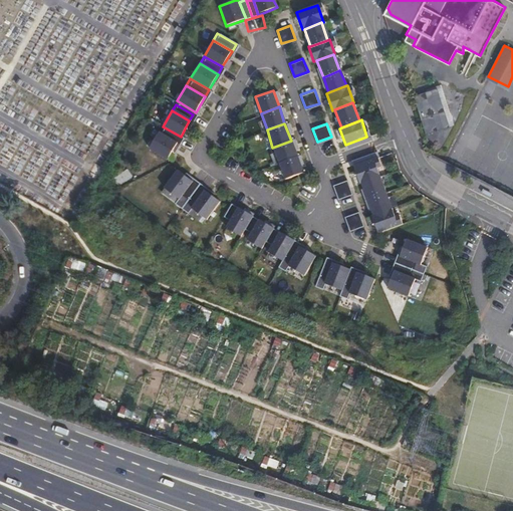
[(159,133),(177,143),(181,137),(163,126),(159,133)]
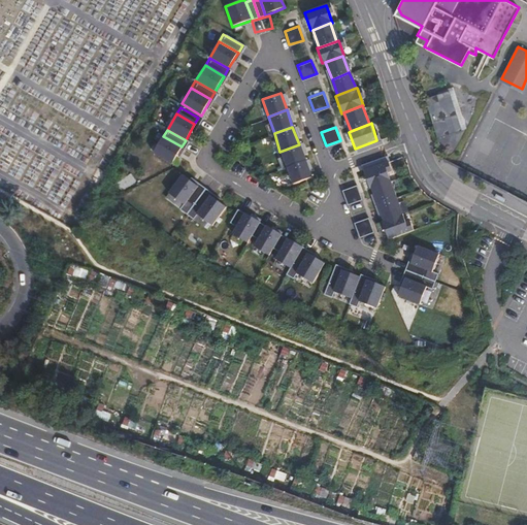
[(163,136),(154,153),(172,164),(182,146),(163,136)]
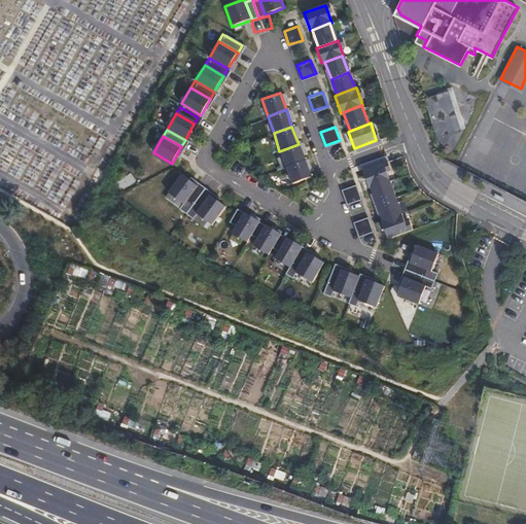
[(299,144),(279,151),(285,167),(304,161),(299,144)]
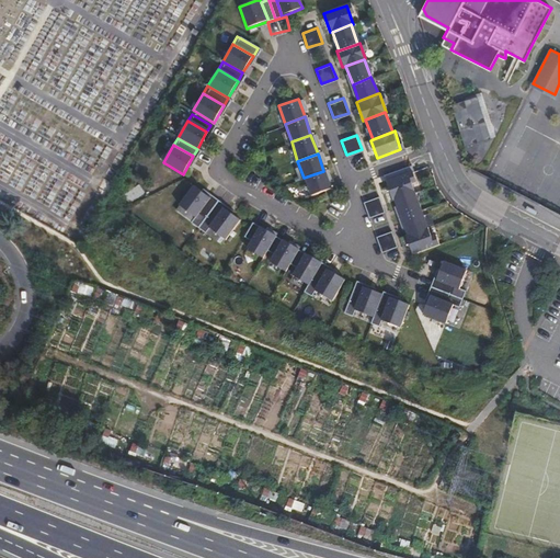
[(323,171),(304,178),(310,196),(330,189),(323,171)]
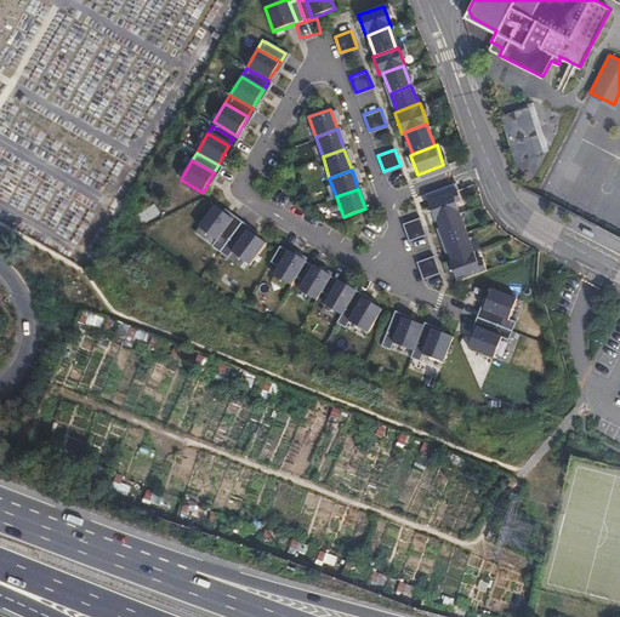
[(451,193),(427,201),(434,221),(436,220),(458,212),(459,211),(451,193)]
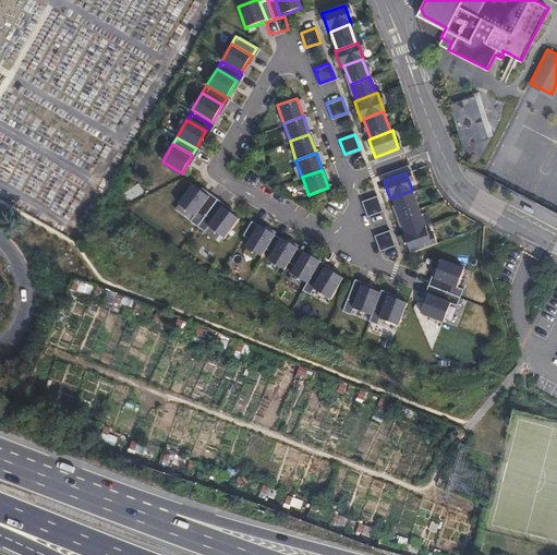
[(209,193),(192,182),(177,205),(192,218),(197,209),(209,193)]
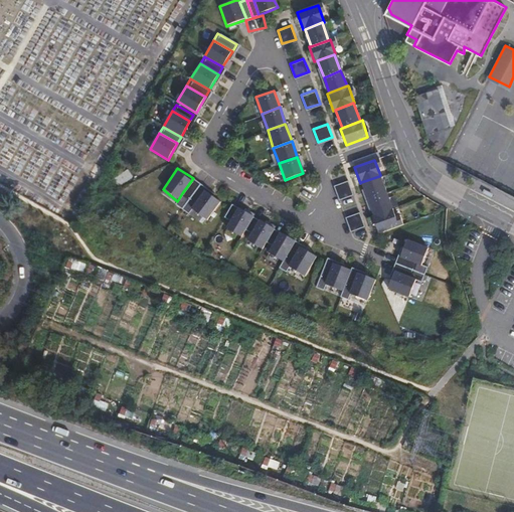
[(361,182),(367,197),(385,191),(379,176),(361,182)]
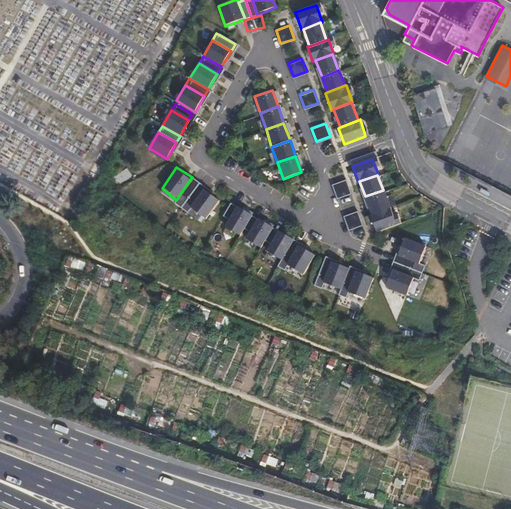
[(198,182),(192,177),(181,192),(187,196),(198,182)]
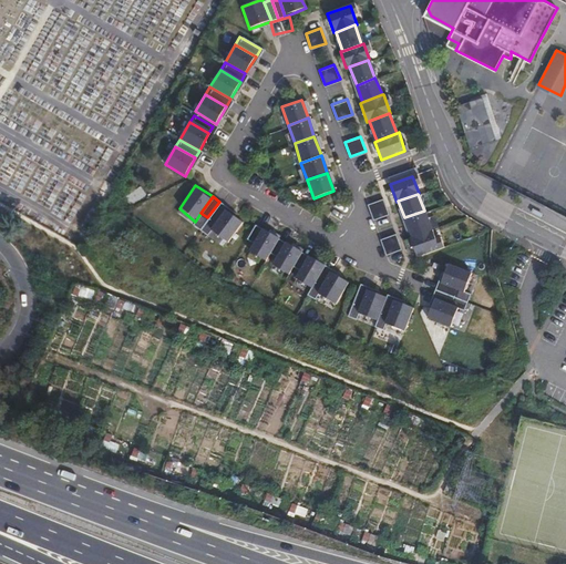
[(382,198),(368,203),(372,218),(388,213),(382,198)]
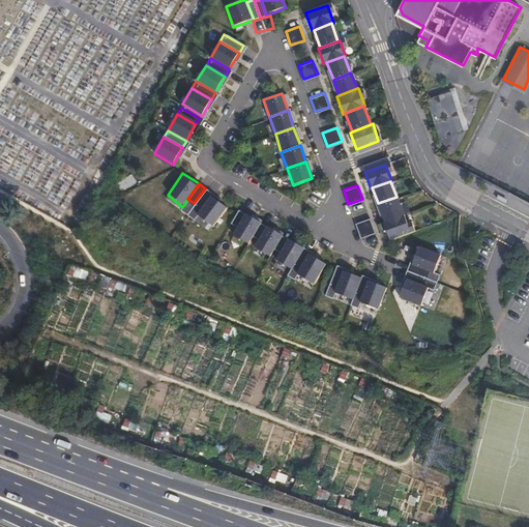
[(200,208),(211,193),(205,188),(194,203),(200,208)]
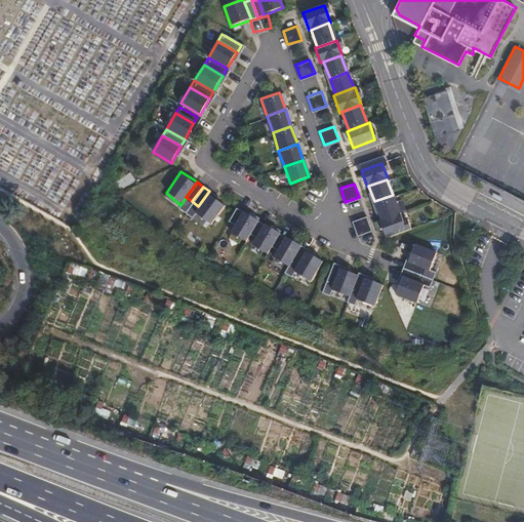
[(225,202),(209,191),(198,206),(194,212),(211,224),(225,202)]
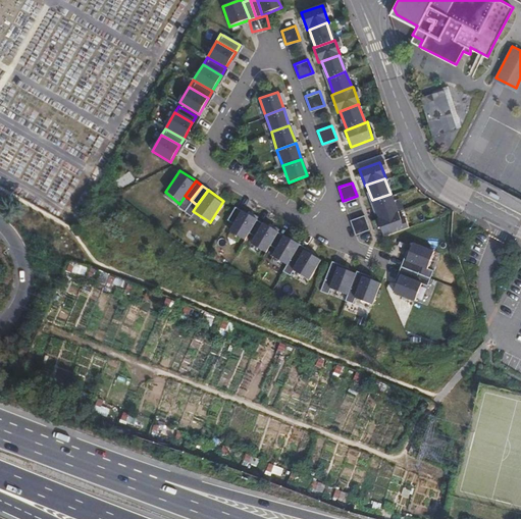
[(391,194),(372,200),(377,216),(396,209),(391,194)]
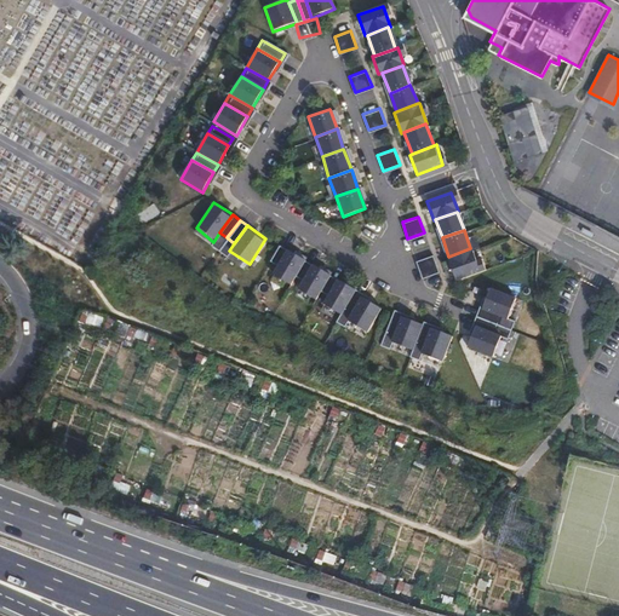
[(278,264),(287,246),(280,241),(270,259),(278,264)]
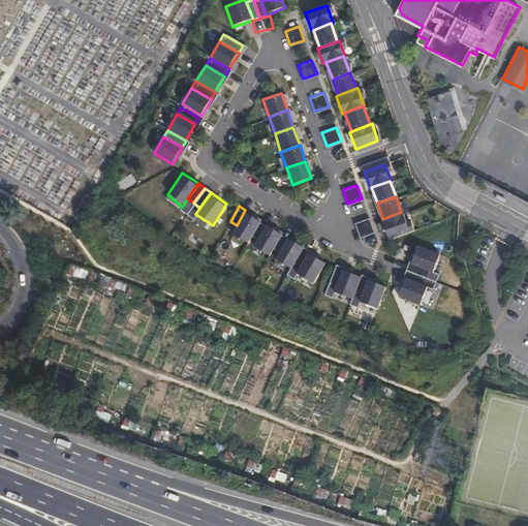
[(260,219),(245,210),(237,225),(231,233),(247,242),(252,235),(260,219)]
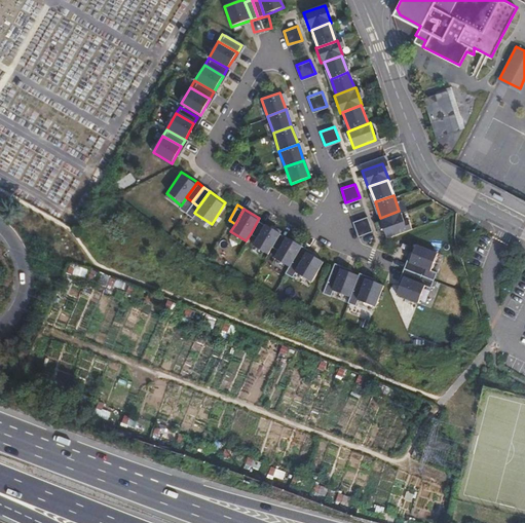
[(377,219),(385,236),(407,229),(401,210),(399,211),(380,218),(377,219)]
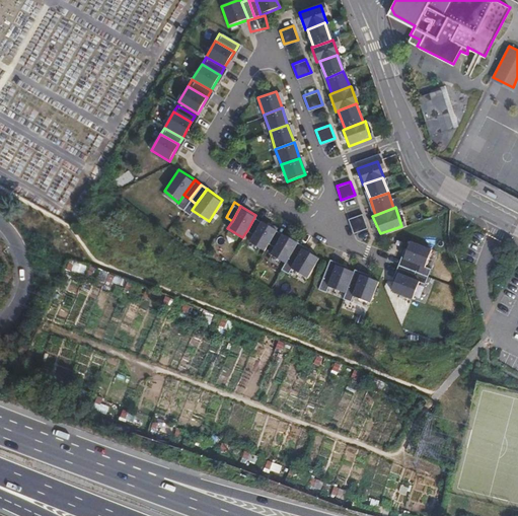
[(362,213),(348,218),(353,231),(367,226),(362,213)]
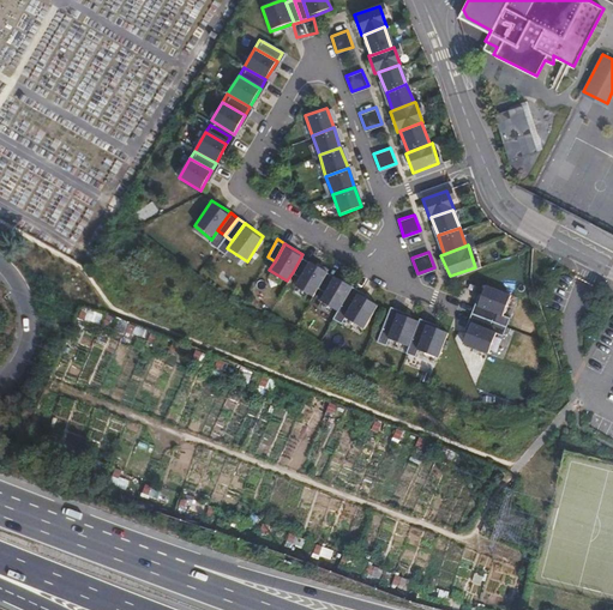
[(310,259),(302,254),(293,272),(300,276),(310,259)]
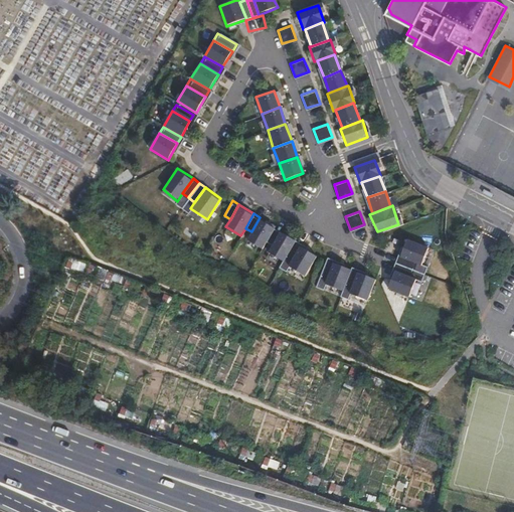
[(274,226),(260,217),(251,231),(247,239),(262,247),(266,239),(274,226)]
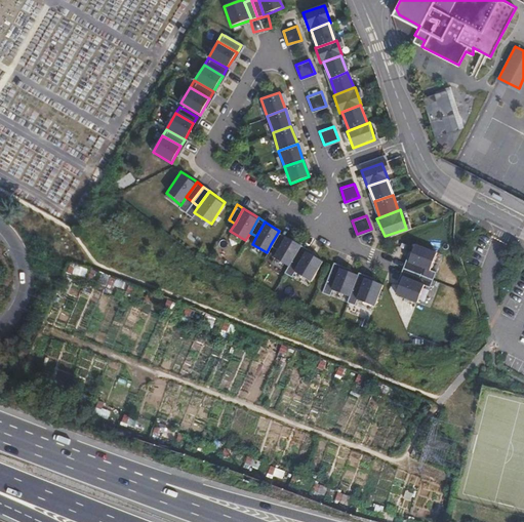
[(285,234),(279,231),(271,244),(277,247),(285,234)]
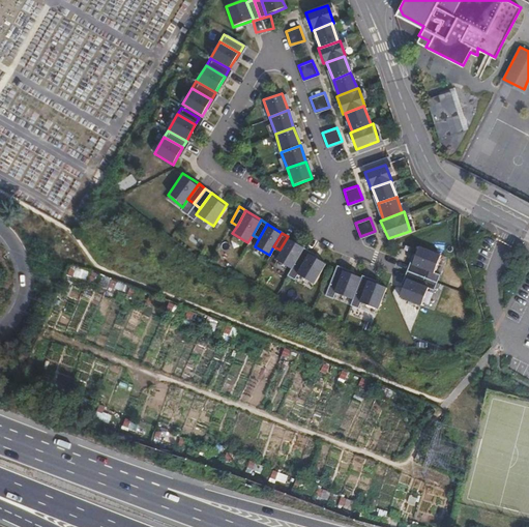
[(304,246),(288,236),(280,250),(275,258),(291,268),(294,264),(304,246)]
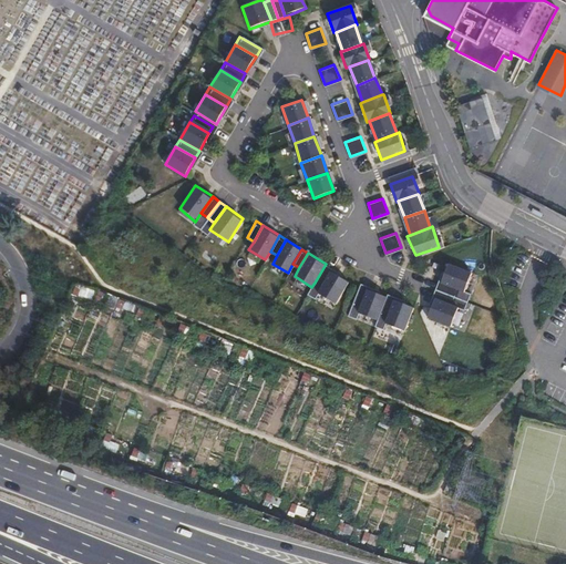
[(472,273),(446,263),(440,285),(454,290),(464,294),(472,273)]
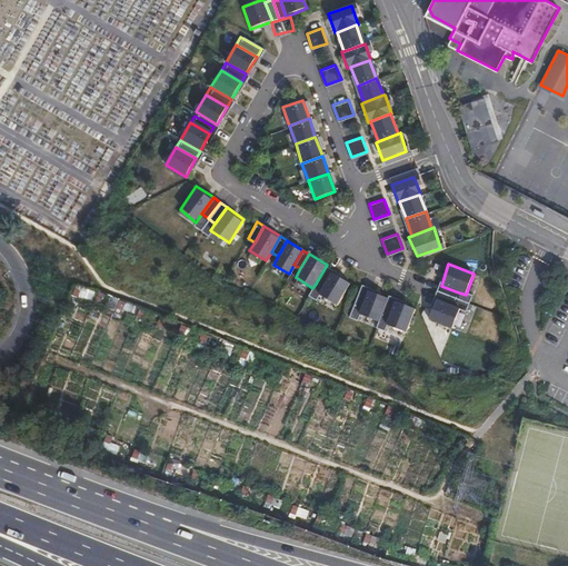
[(332,268),(327,265),(316,284),(322,287),(332,268)]
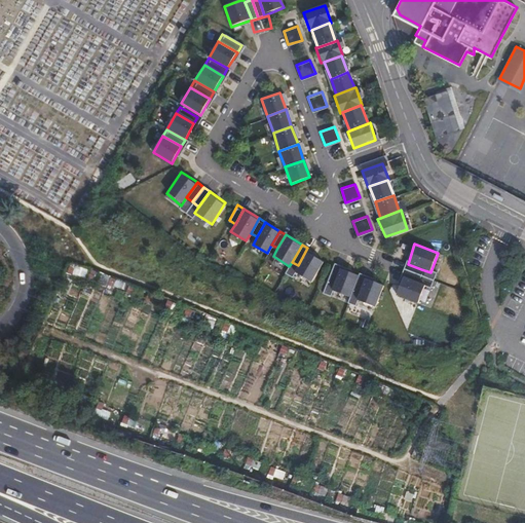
[(324,256),(307,248),(298,265),(294,271),(310,281),(324,256)]
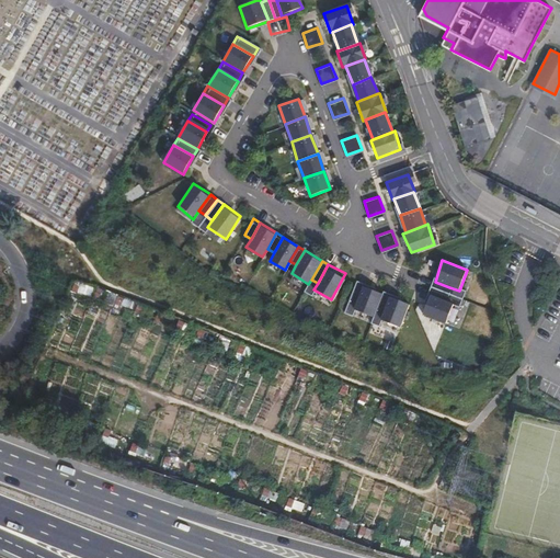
[(356,303),(363,284),(356,281),(350,299),(356,303)]
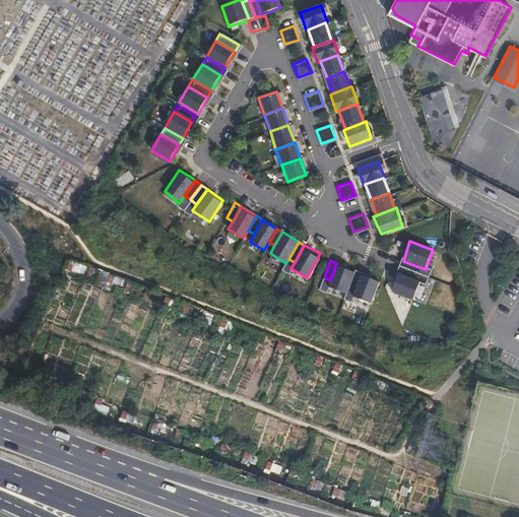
[(416,266),(403,261),(400,267),(414,272),(416,266)]
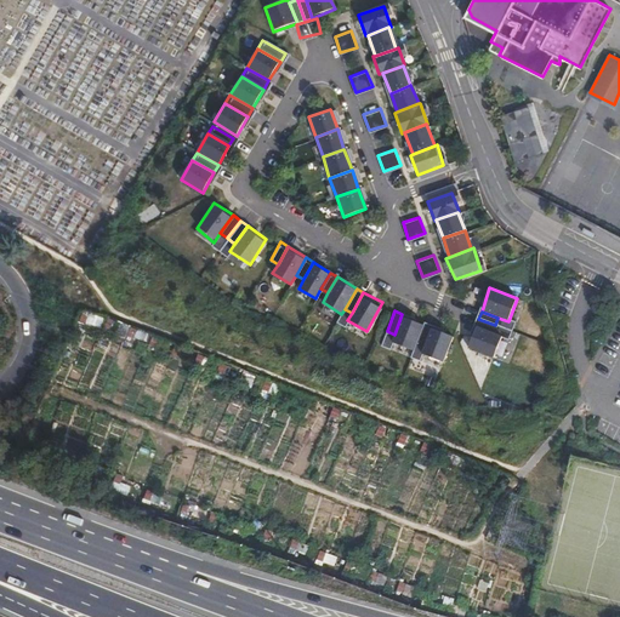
[(424,323),(402,314),(394,335),(391,346),(413,353),(416,343),(424,323)]
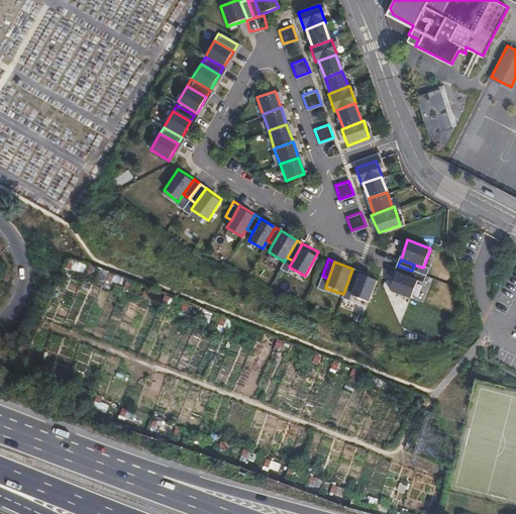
[(398,266),(396,272),(409,277),(412,271),(398,266)]
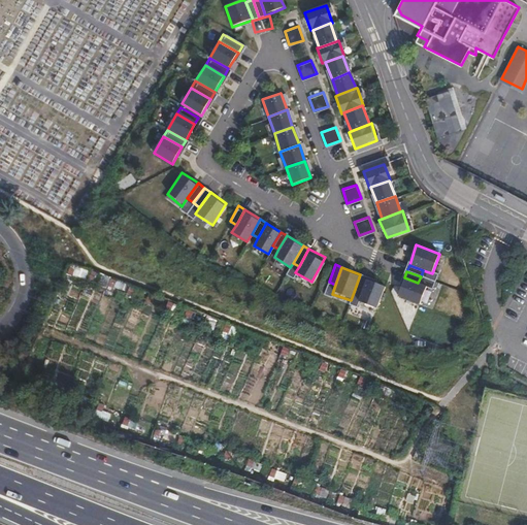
[(366,276),(360,274),(354,292),(360,294),(366,276)]
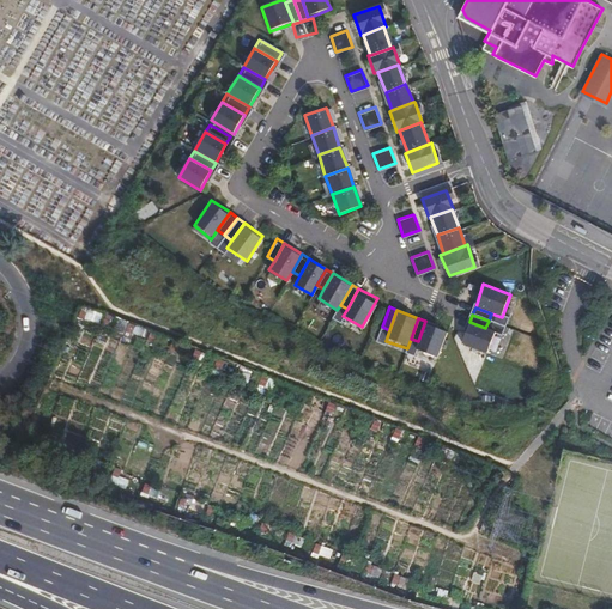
[(448,329),(425,321),(418,341),(414,352),(436,360),(448,329)]
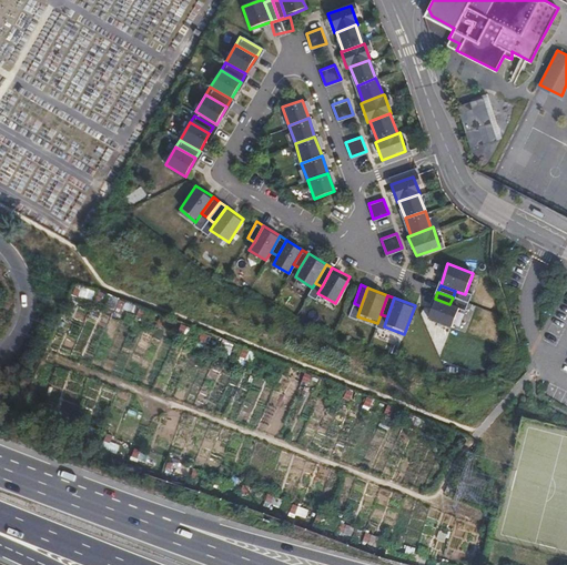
[(449,304),(435,299),(426,320),(452,330),(459,308),(449,304)]
